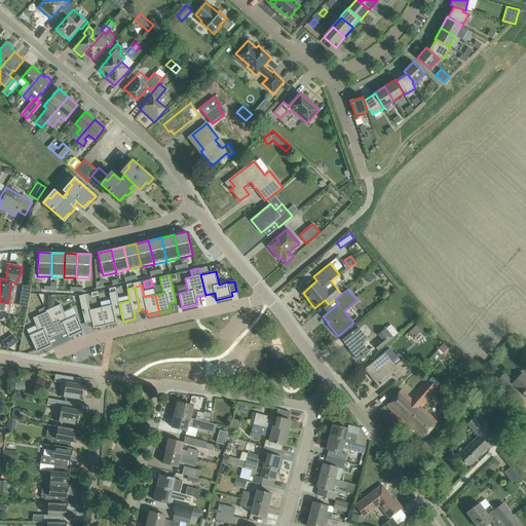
[(112,305),(101,307),(105,326),(117,323),(115,316),(121,314),(119,303),(116,291),(116,292),(110,293),(109,293),(112,305)]
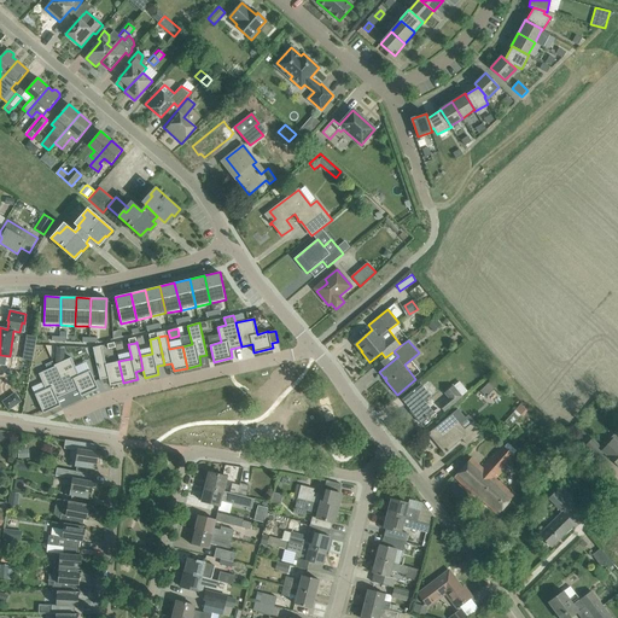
[(101,345),(93,348),(100,379),(109,378),(110,386),(123,383),(118,361),(106,365),(101,345)]
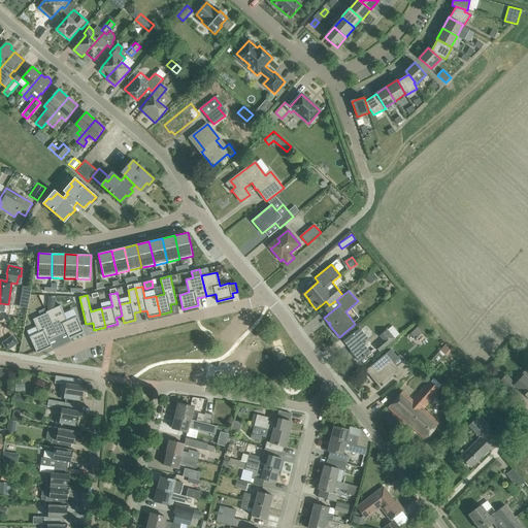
[(61,305),(46,311),(58,336),(66,332),(69,338),(84,332),(77,317),(68,321),(61,305)]
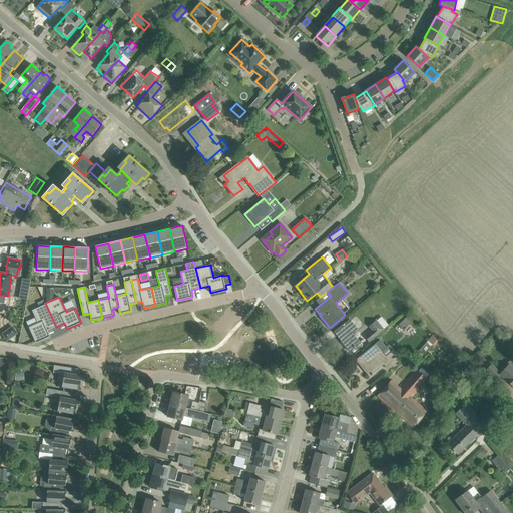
[(38,323),(29,328),(36,343),(50,337),(47,331),(56,327),(45,303),(45,304),(45,305),(39,307),(32,310),(38,323)]
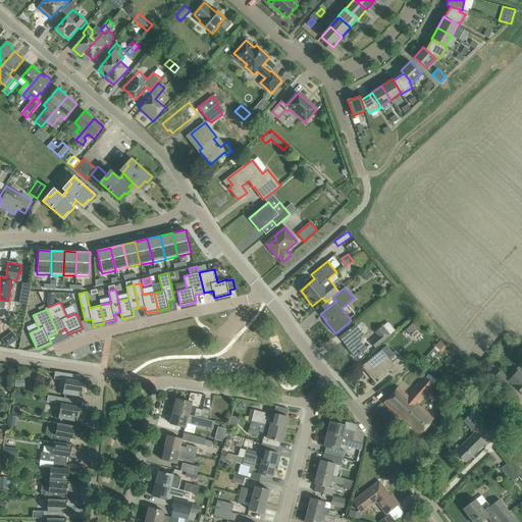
[(406,330),(410,335),(418,328),(413,323),(406,330)]
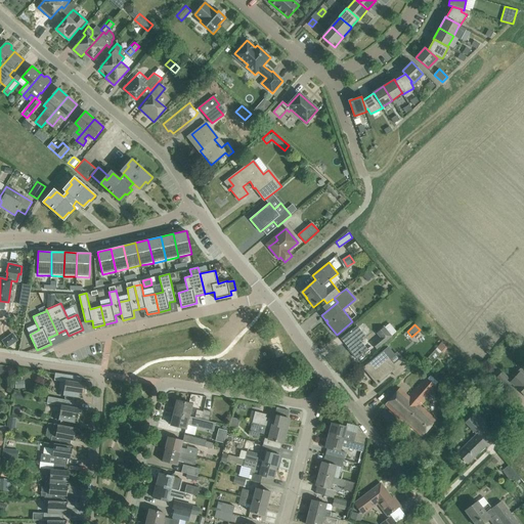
[(341,339),(350,349),(352,351),(350,352),(356,359),(367,350),(360,342),(366,337),(357,325),(341,339)]
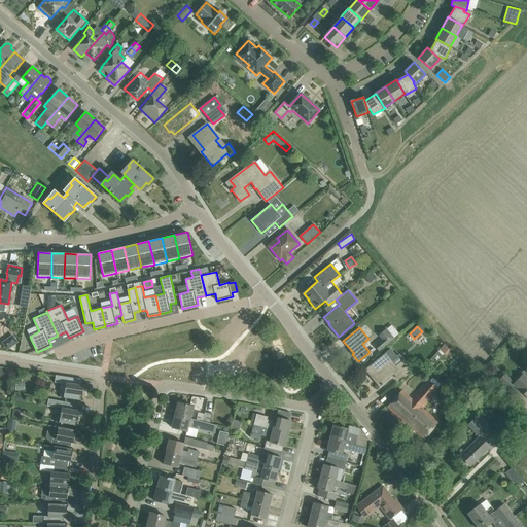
[(375,347),(379,351),(394,339),(386,329),(379,336),(383,340),(375,347)]
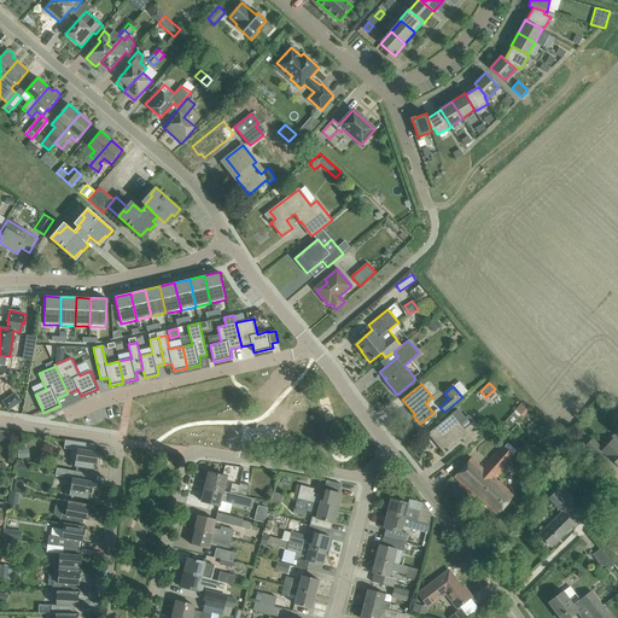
[(7,409),(21,402),(15,392),(1,401),(7,409)]
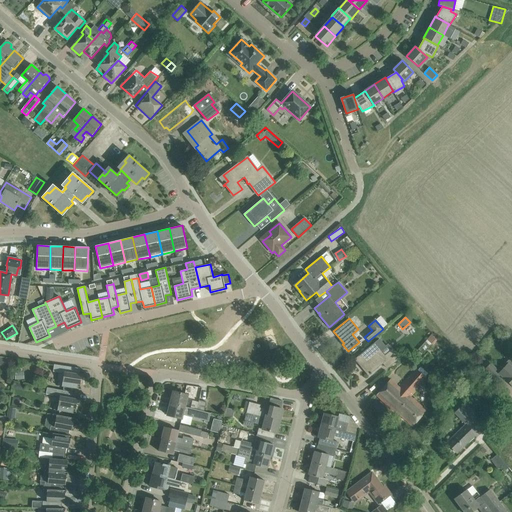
[(431,335),(427,340),(431,344),(433,345),(437,340),(431,335)]
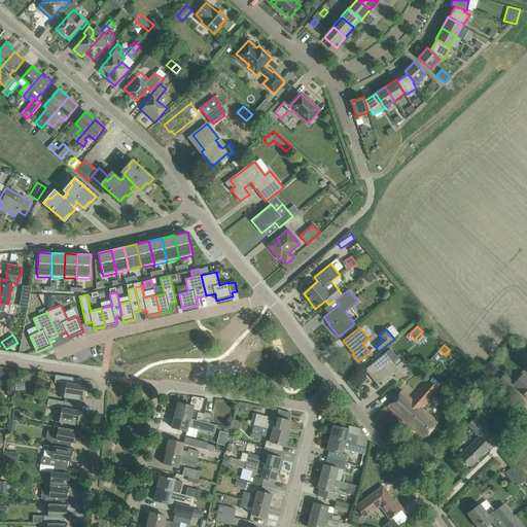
[(410,370),(402,360),(396,366),(391,360),(396,356),(390,349),(365,370),(379,386),(381,385),(382,386),(383,385),(382,384),(394,374),(398,379),(410,370)]
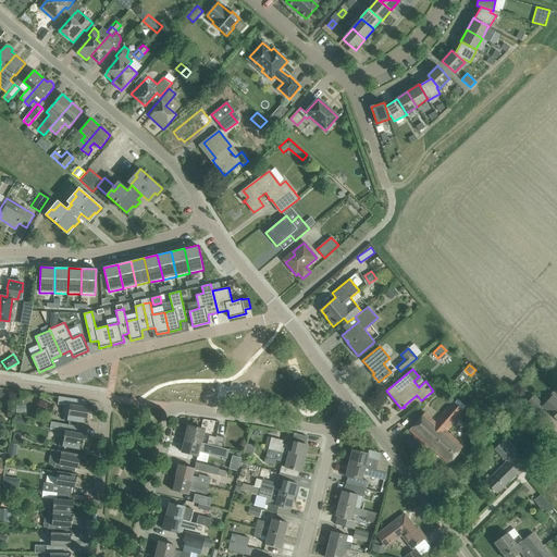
[(548,411),(556,419),(556,388),(552,395),(552,396),(543,406),(548,411)]
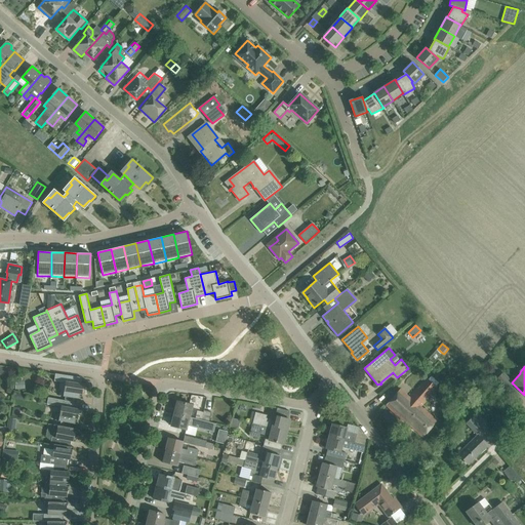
[(467,373),(472,378),(477,374),(472,369),(471,370),(469,369),(466,371),(468,373),(467,373)]
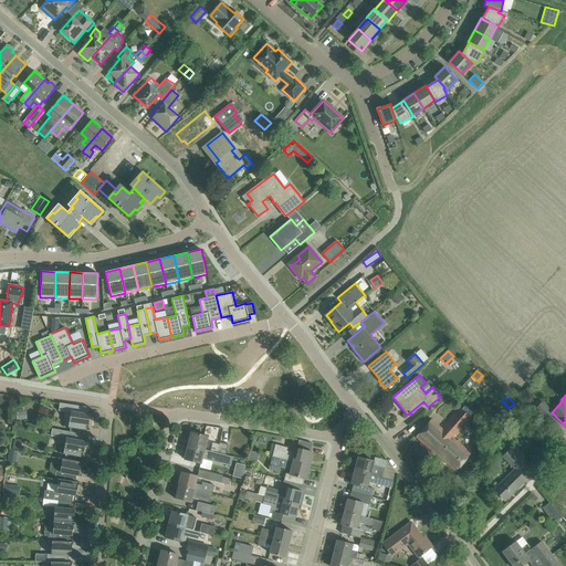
[(87,413),(88,407),(60,402),(59,411),(71,413),(70,421),(65,421),(64,427),(90,431),(90,428),(88,428),(91,415),(87,413)]
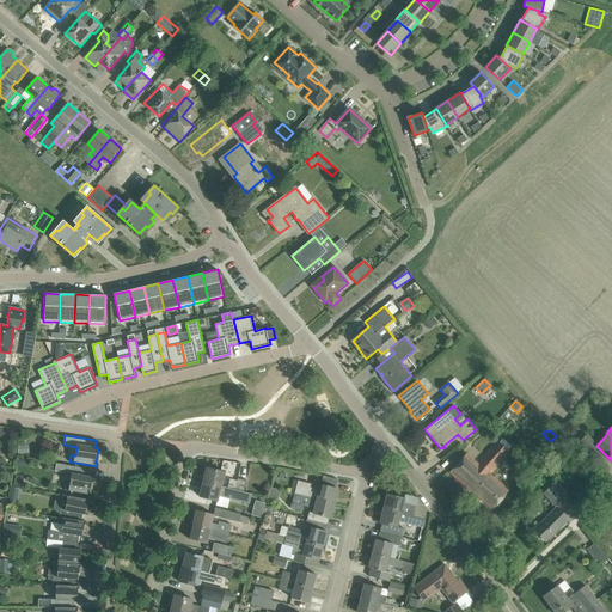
[(577,444),(591,457),(597,450),(592,445),(593,442),(586,435),(577,444)]
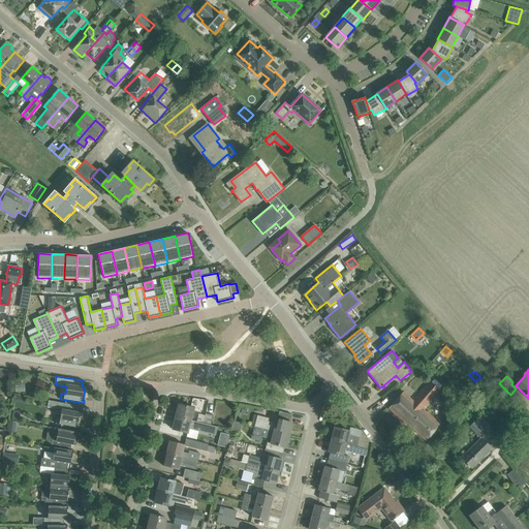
[(409,426),(426,440),(440,425),(424,410),(441,392),(430,381),(412,400),(403,393),(389,408),(407,426),(409,426)]
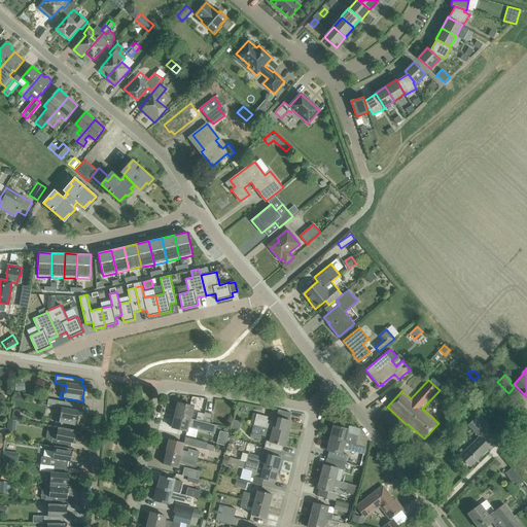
[(47,406),(62,409),(61,416),(57,415),(56,422),(79,426),(78,423),(80,411),(77,411),(78,405),(48,398),(47,406)]
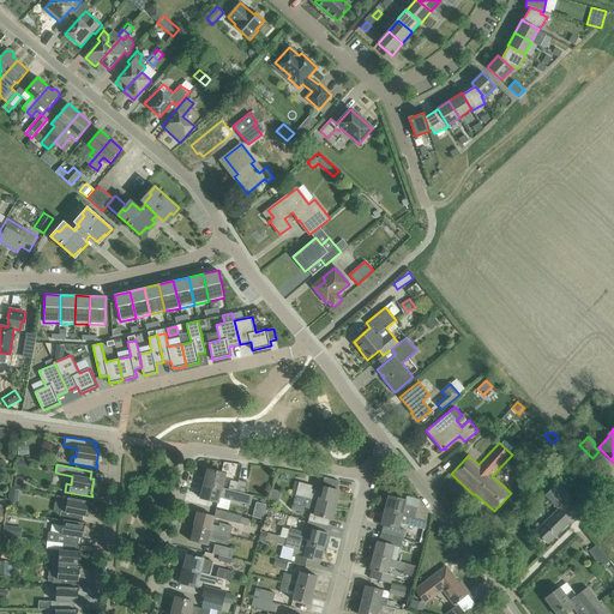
[(588,473),(579,464),(573,470),(582,477),(588,473)]
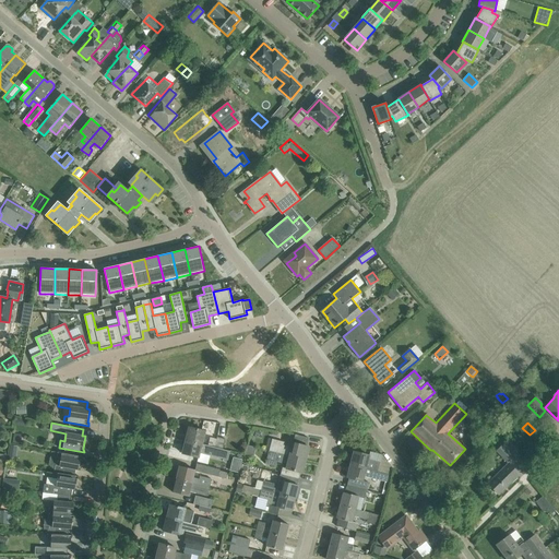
[(189,427),(186,440),(202,444),(205,431),(189,427)]
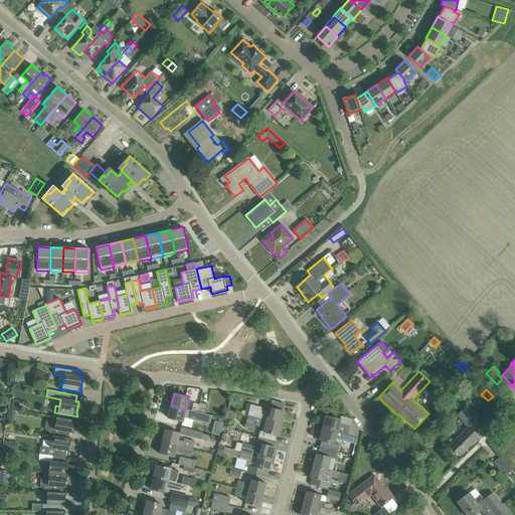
[(199,404),(193,403),(192,410),(205,414),(208,404),(200,402),(199,404)]
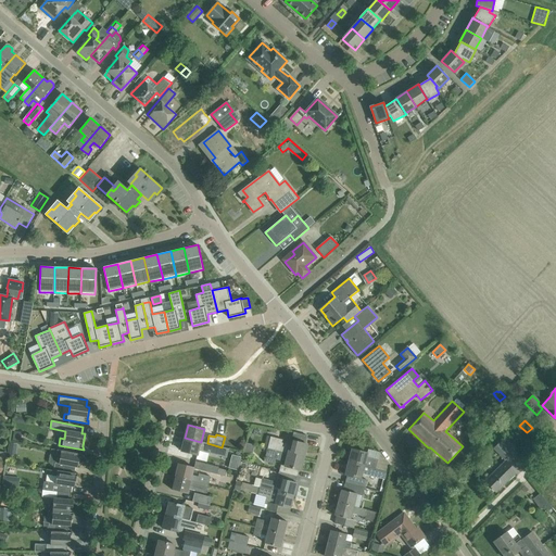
[(270,437),(267,449),(304,457),(307,444),(305,444),(306,436),(300,434),(299,442),(291,441),(290,446),(281,444),(282,440),(270,437)]
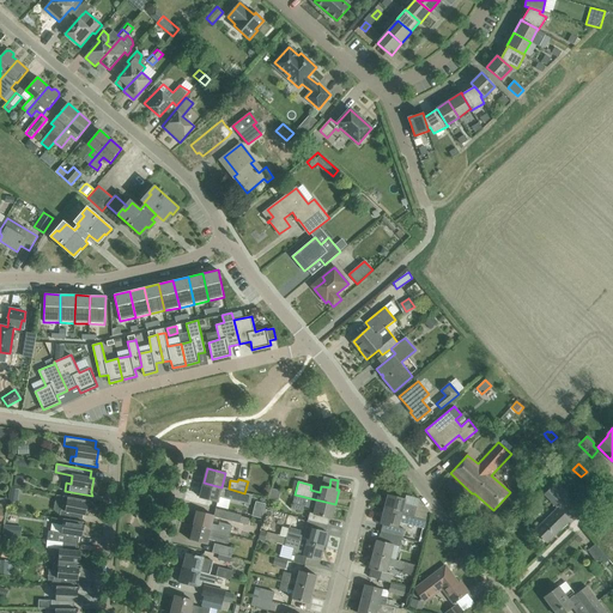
[(204,483),(200,497),(219,502),(220,497),(238,502),(238,501),(243,502),(249,504),(252,495),(246,493),(244,493),(229,489),(222,487),(204,483)]
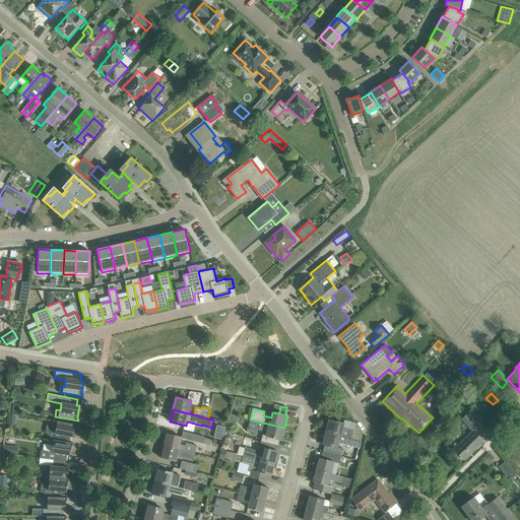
[(477,423),(468,412),(461,419),(470,430),(477,423)]
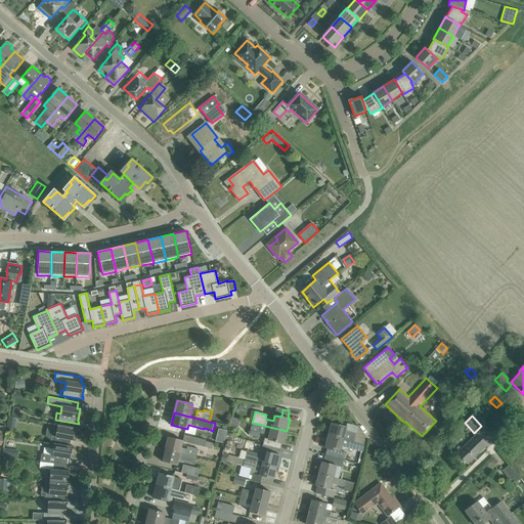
[(229,426),(237,428),(239,420),(231,418),(229,426)]
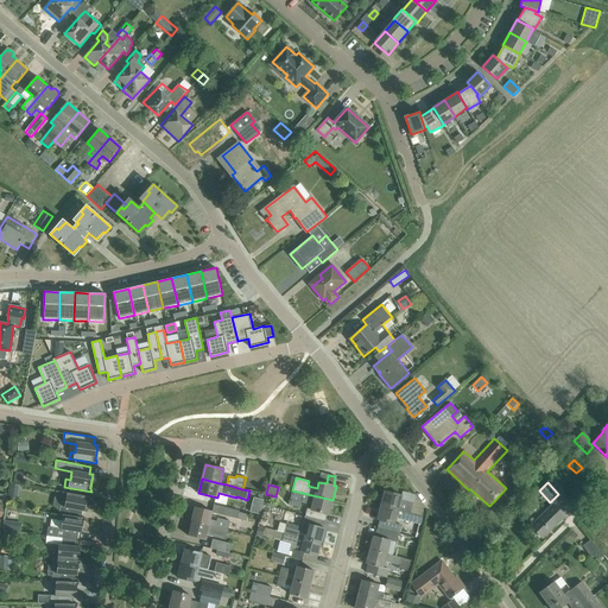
[(305,517),(323,520),(324,513),(329,514),(333,500),(292,491),(289,504),(299,507),(301,502),(305,504),(306,502),(311,504),(310,510),(308,508),(305,517)]
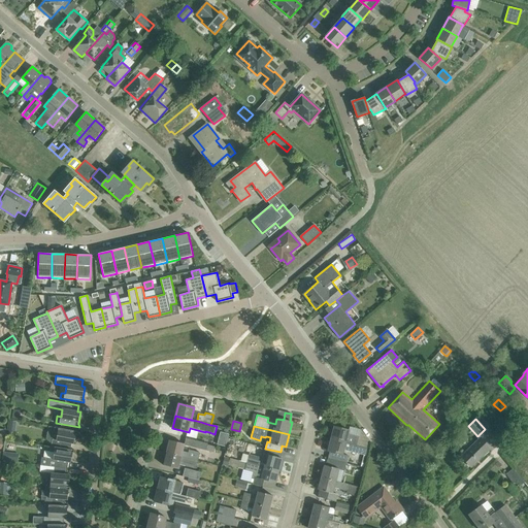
[(331,438),(357,446),(359,436),(348,434),(349,430),(334,426),(331,438)]
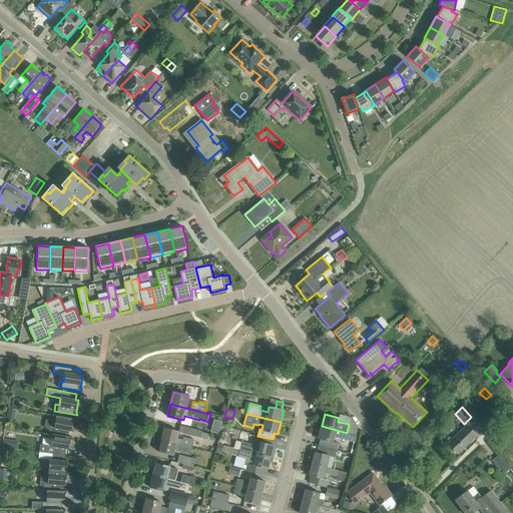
[(49,434),(68,437),(69,431),(72,432),(74,422),(75,422),(76,420),(53,415),(50,431),(49,434)]
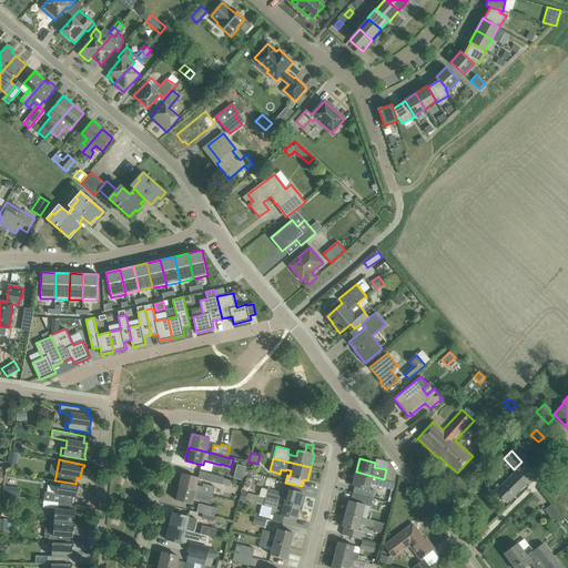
[(236,464),(234,477),(243,479),(246,466),(236,464)]
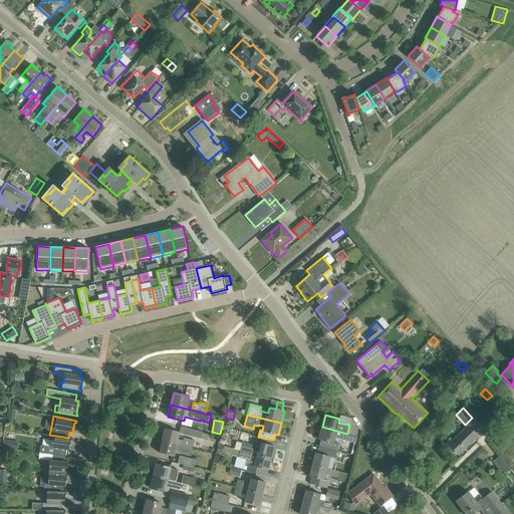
[(165,429),(162,441),(193,449),(195,441),(184,438),(183,441),(178,439),(179,434),(208,441),(209,435),(202,433),(202,432),(181,427),(180,433),(165,429)]
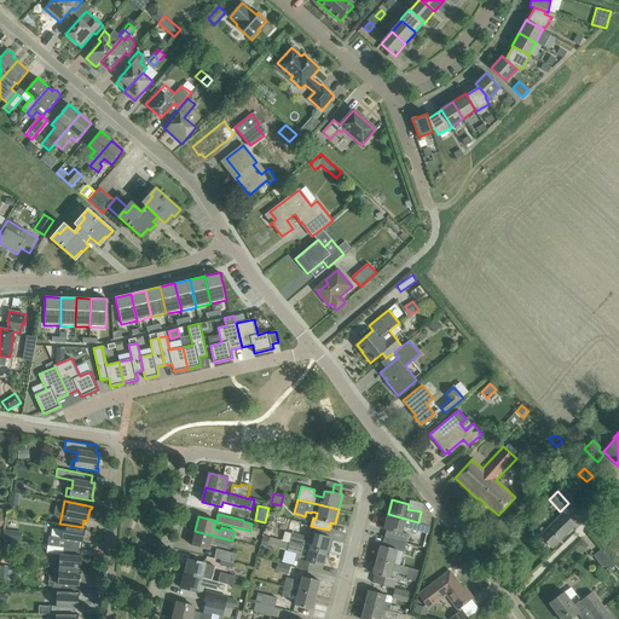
[(387,538),(406,543),(409,534),(401,532),(404,527),(431,534),(432,526),(418,522),(388,514),(385,528),(389,530),(387,538)]
